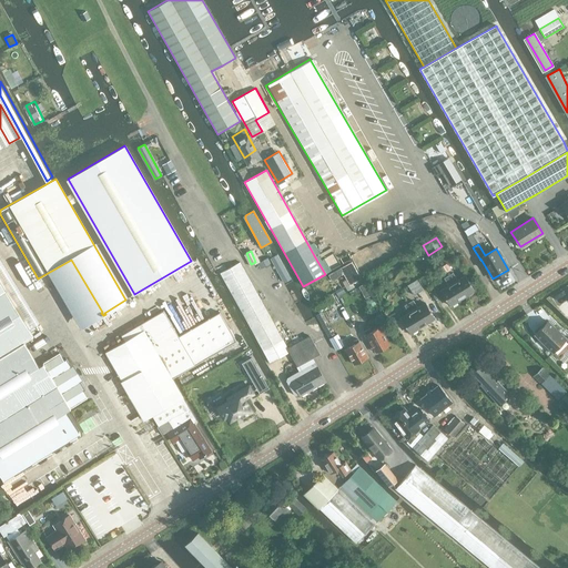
[(277,255),(271,259),(284,282),(291,279),(277,255)]
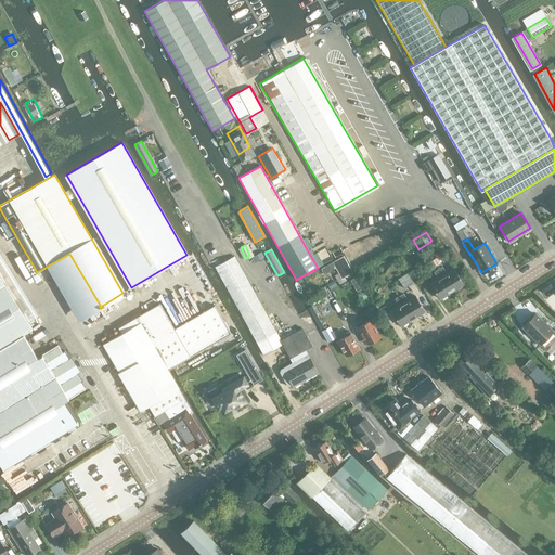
[(234,256),(215,267),(257,343),(263,355),(281,346),(283,344),(281,340),(276,332),(234,256)]
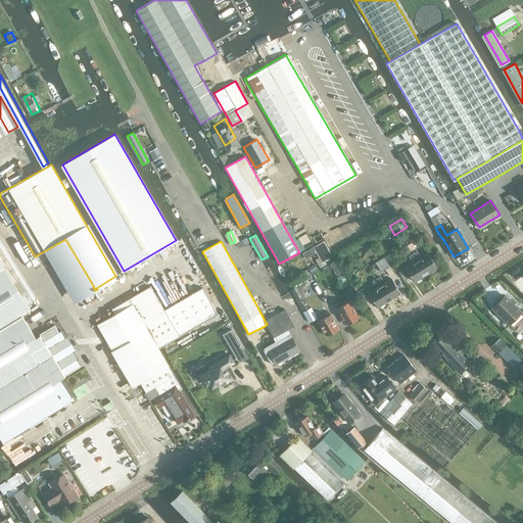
[(324,241),(314,246),(322,262),(332,256),(324,241)]
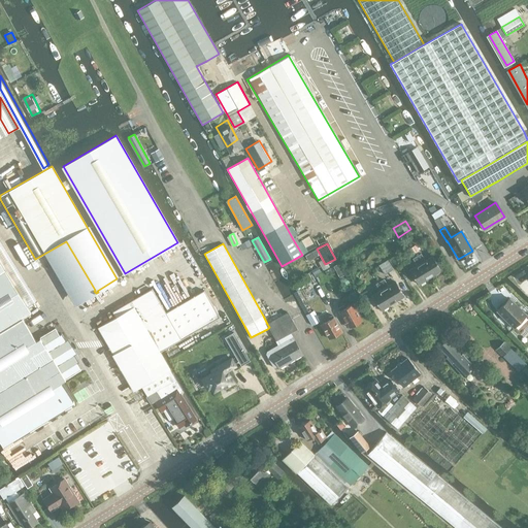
[(415,245),(407,250),(411,256),(419,251),(415,245)]
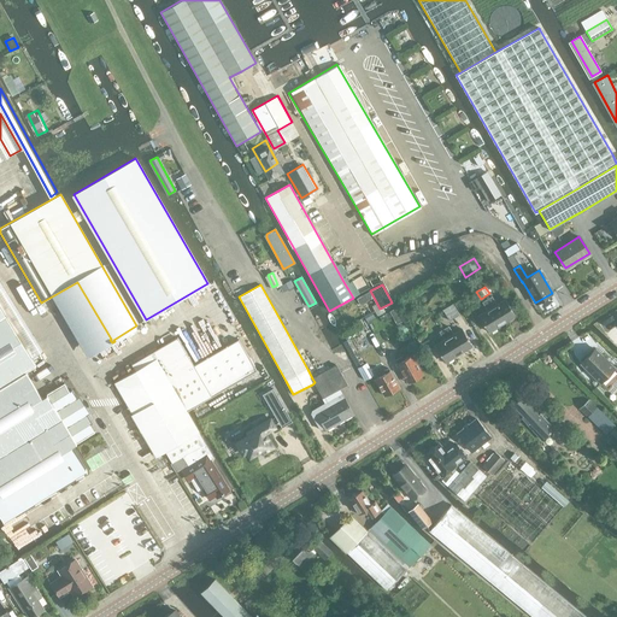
[(492,297),(487,299),(501,323),(507,319),(509,321),(513,317),(516,315),(505,298),(497,304),(492,297)]
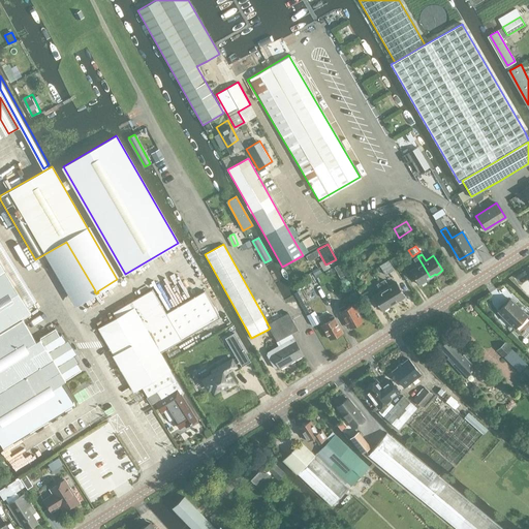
[(430,277),(417,256),(413,258),(417,266),(409,270),(418,284),(421,283),(421,284),(425,281),(425,280),(430,277)]
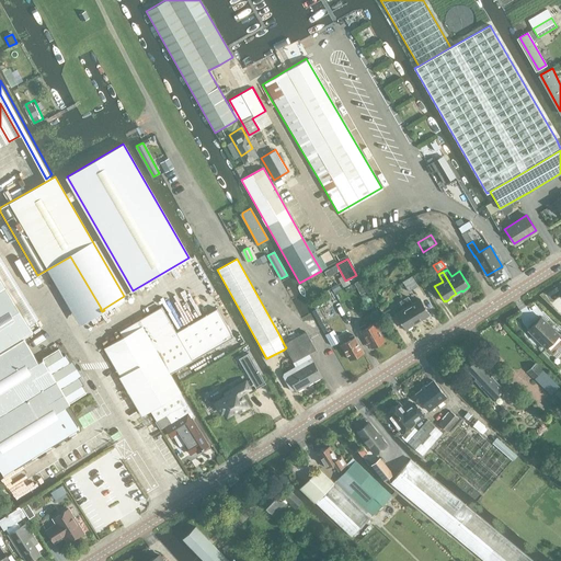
[(38,361),(25,339),(24,338),(34,331),(0,276),(0,468),(3,474),(14,468),(12,466),(21,460),(22,462),(23,462),(22,460),(31,455),(32,457),(52,445),(50,443),(58,437),(59,439),(60,439),(59,437),(68,432),(69,434),(80,427),(66,405),(87,392),(82,386),(84,384),(79,376),(76,375),(75,373),(76,371),(76,370),(76,369),(76,368),(75,368),(75,367),(73,366),(72,366),(71,366),(70,367),(69,365),(70,362),(66,353),(64,355),(59,347),(38,361)]
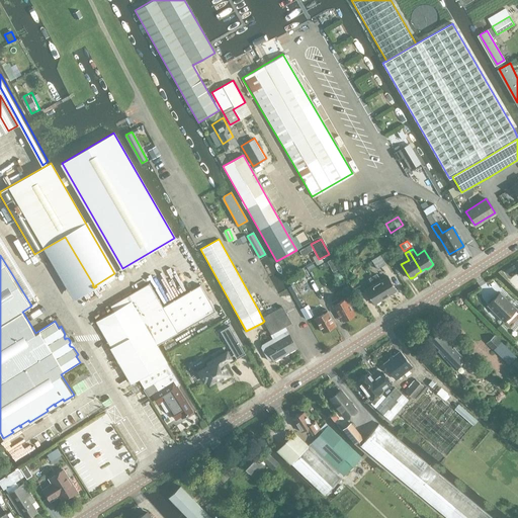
[(371,260),(377,269),(385,264),(380,255),(371,260)]
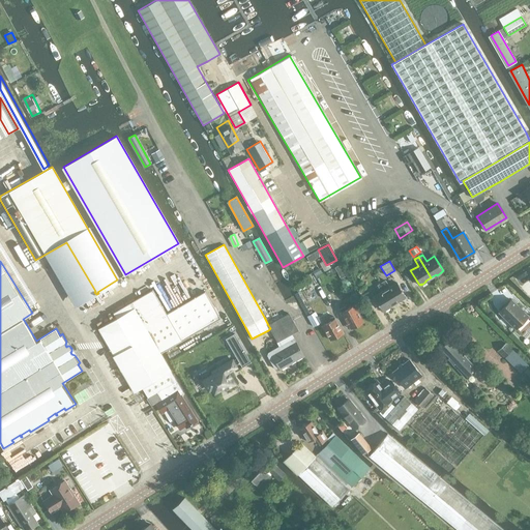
[(340,264),(334,267),(341,278),(346,275),(340,264)]
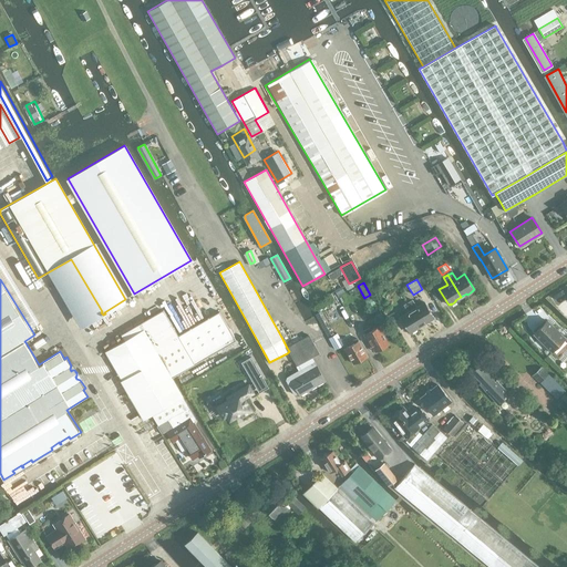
[(341,287),(334,291),(337,296),(344,291),(341,287)]
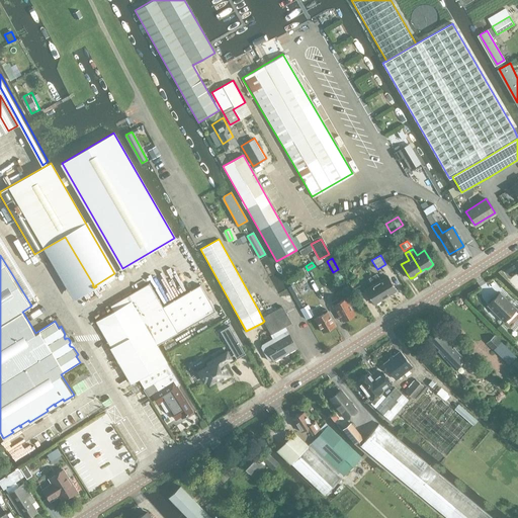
[(340,272),(334,275),(337,281),(343,277),(340,272)]
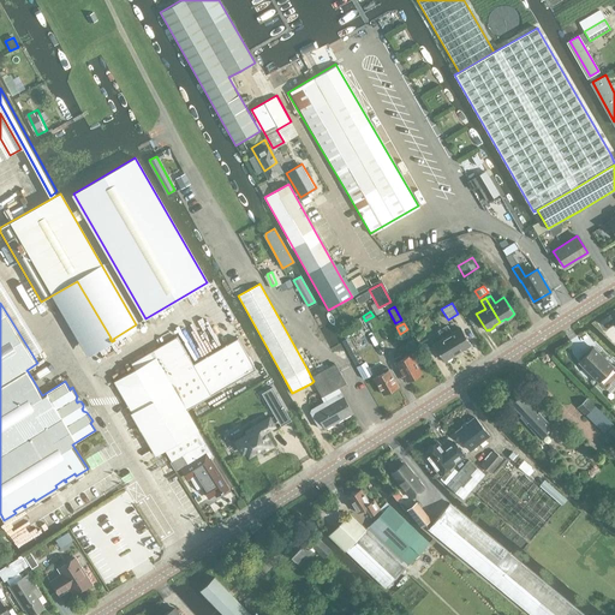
[(457,352),(463,348),(464,350),(469,346),(471,344),(461,328),(452,333),(447,324),(443,327),(457,352)]
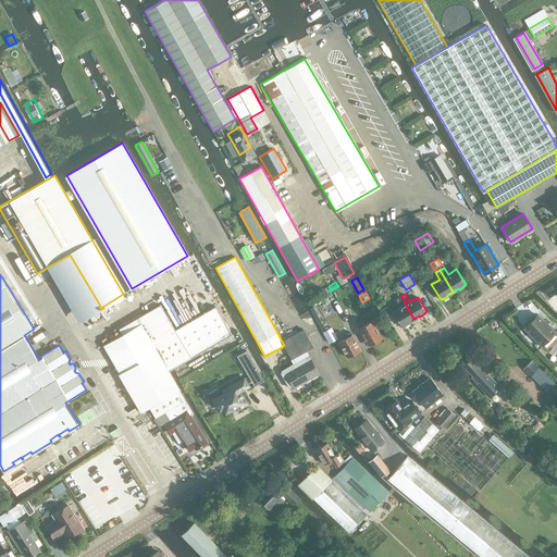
[(404,325),(404,326),(408,323),(408,322),(413,319),(401,296),(396,299),(400,307),(393,311),(401,326),(404,325)]
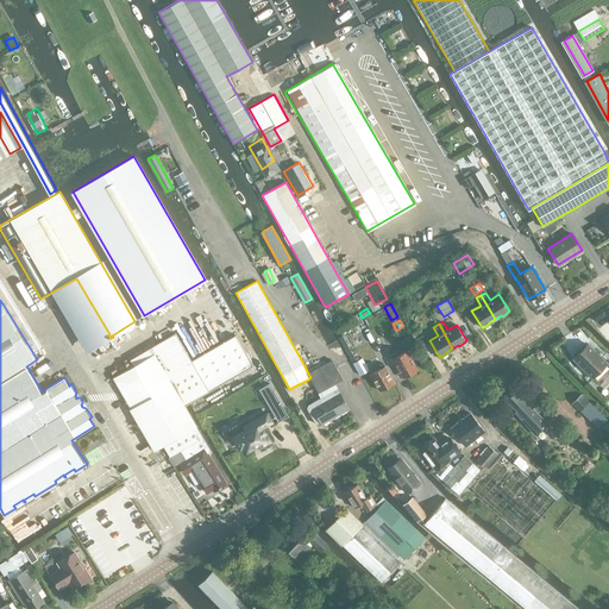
[(184,406),(189,403),(253,365),(236,334),(192,360),(175,333),(130,359),(133,365),(119,374),(127,385),(126,387),(125,388),(125,389),(125,390),(125,391),(125,393),(126,393),(126,394),(127,394),(129,394),(130,394),(131,393),(132,395),(127,397),(127,396),(125,399),(138,420),(139,419),(144,427),(143,428),(156,452),(159,450),(158,449),(163,446),(169,457),(169,458),(181,451),(203,438),(184,406)]
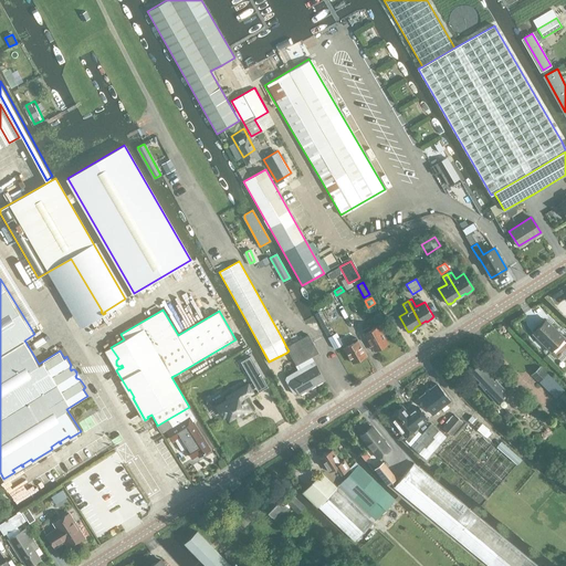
[(397,318),(394,311),(386,315),(390,322),(397,318)]
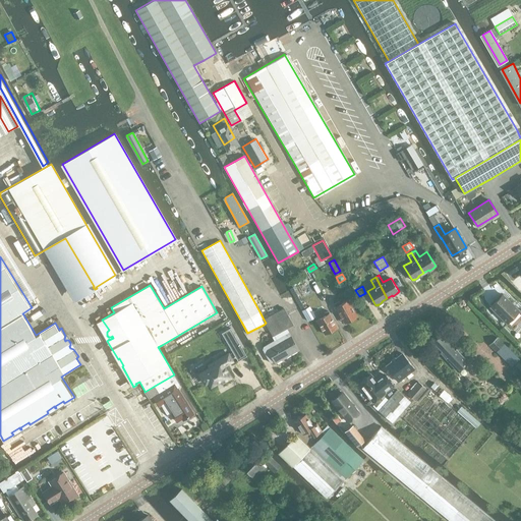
[(349,288),(343,291),(346,297),(352,293),(349,288)]
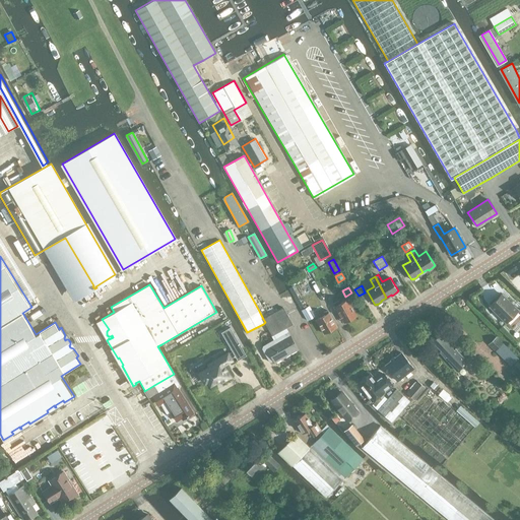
[(502,294),(490,306),(506,322),(518,310),(502,294)]
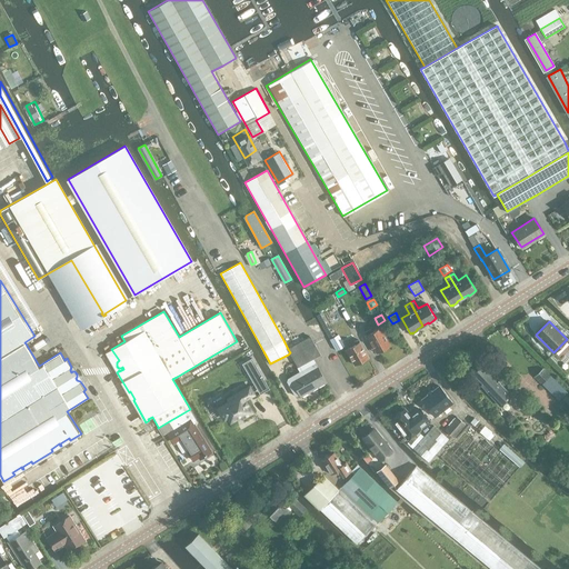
[(377,352),(389,345),(380,327),(372,331),(371,328),(365,331),(377,352)]
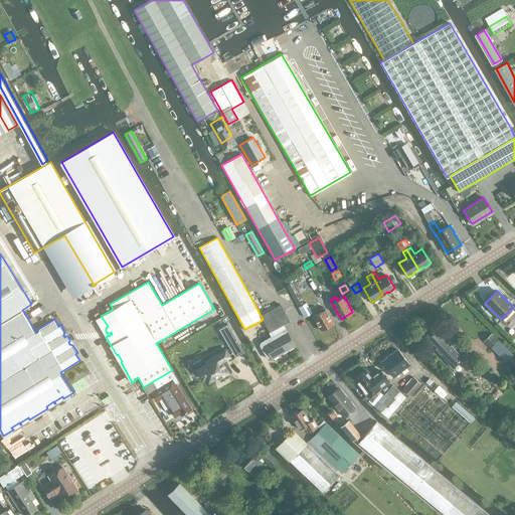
[(298,307),(304,318),(312,313),(306,303),(298,307)]
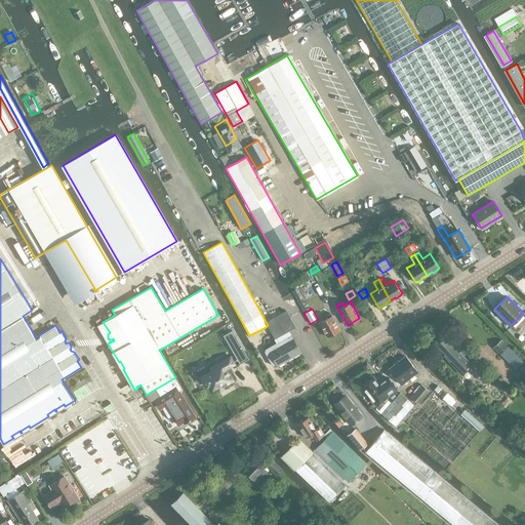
[(266,322),(268,325),(275,338),(289,330),(295,327),(286,311),(266,322)]
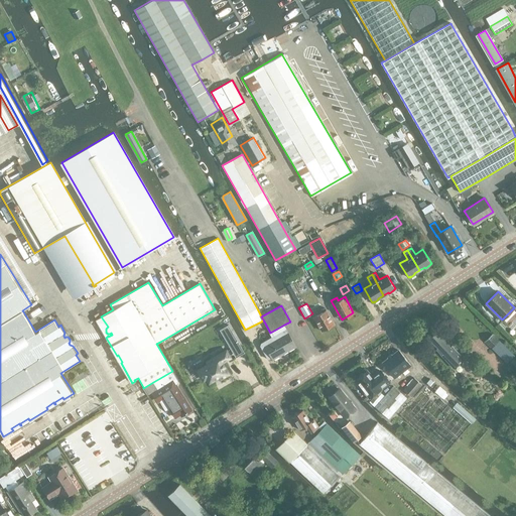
[(321,331),(323,330),(327,330),(329,327),(334,324),(325,307),(317,310),(318,312),(313,315),(321,331)]
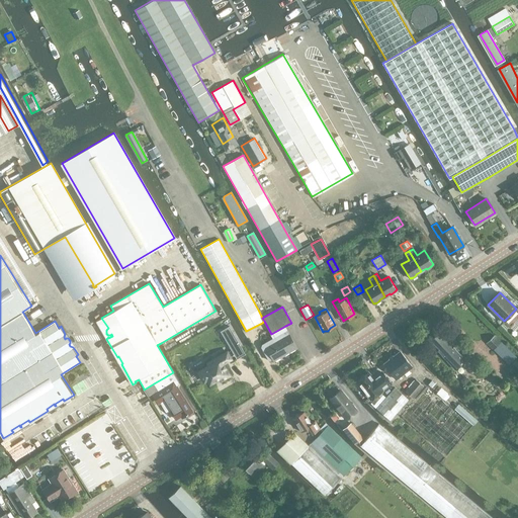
[(229,326),(221,331),(237,358),(245,353),(229,326)]
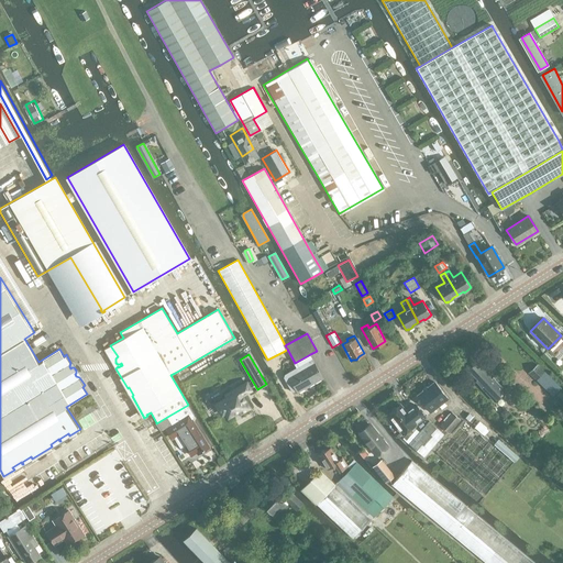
[(285,374),(284,377),(293,393),(296,390),(297,392),(322,378),(315,363),(312,360),(285,374)]
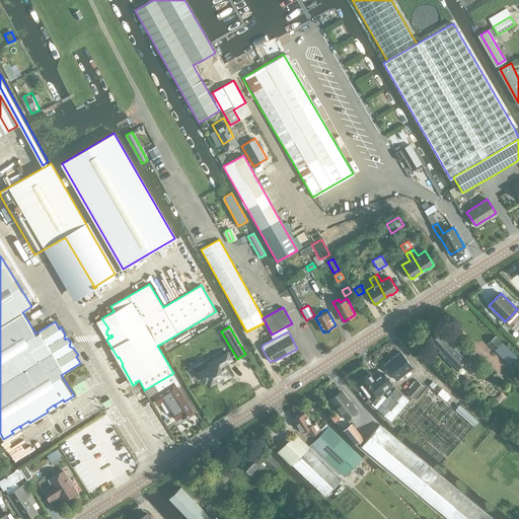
[(440,332),(430,343),(456,369),(466,360),(459,352),(462,349),(452,339),(450,339),(448,341),(440,332)]
